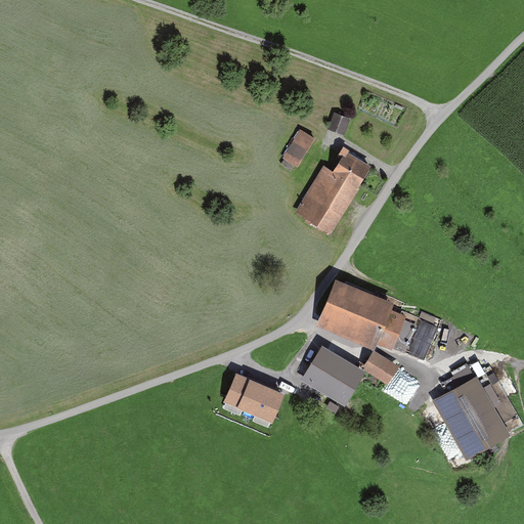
[(334,114),(329,127),(344,133),(349,120),(334,114)]
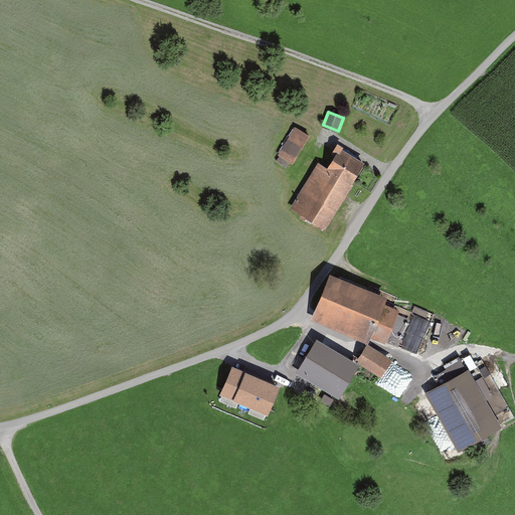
[(294,128),(277,155),(292,165),(310,138),(294,128)]
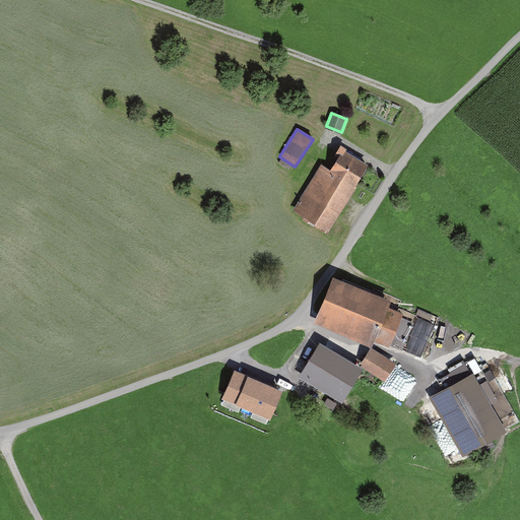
[(320,163),(290,212),(329,235),(369,166),(340,149),(329,168),(320,163)]
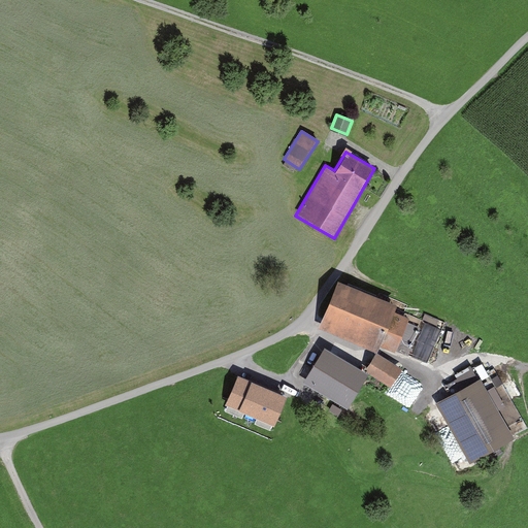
[(319,332),(376,353),(378,349),(399,356),(413,320),(393,312),(396,305),(336,284),(319,332)]
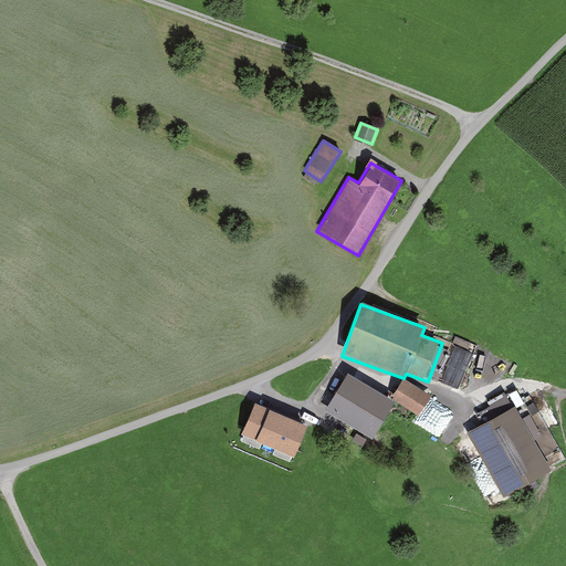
[(492,375),(501,356),(495,354),(488,373),(492,375)]
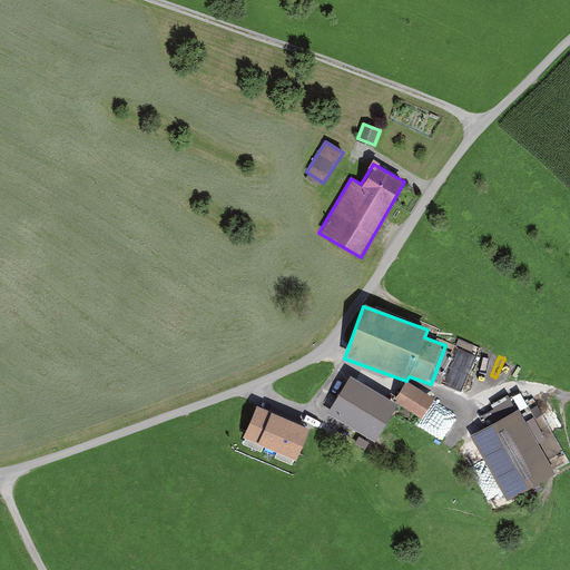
[(344,377),(325,412),(367,436),(386,403),(344,377)]
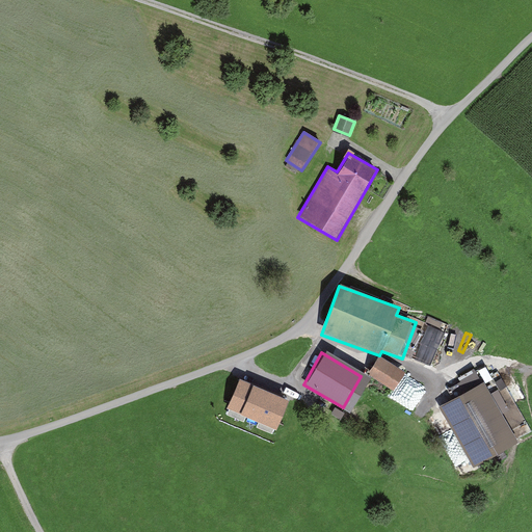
[(379,356),(366,376),(411,408),(425,389),(379,356)]
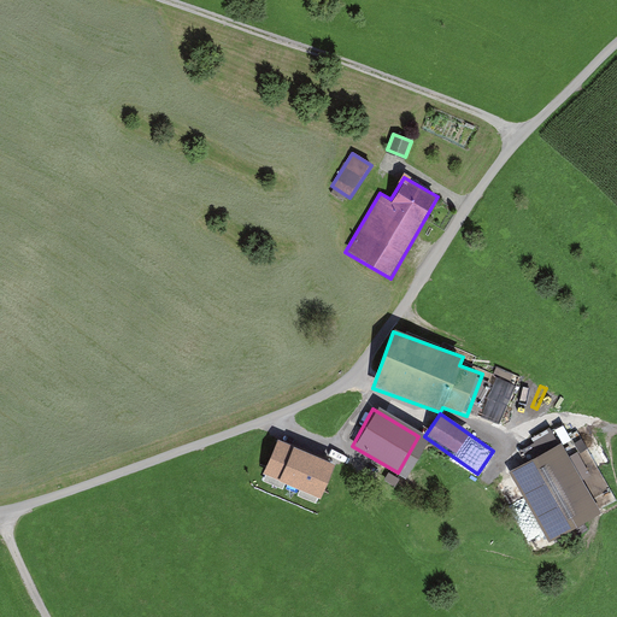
[(323,497),(338,458),(280,435),(264,474),(323,497)]
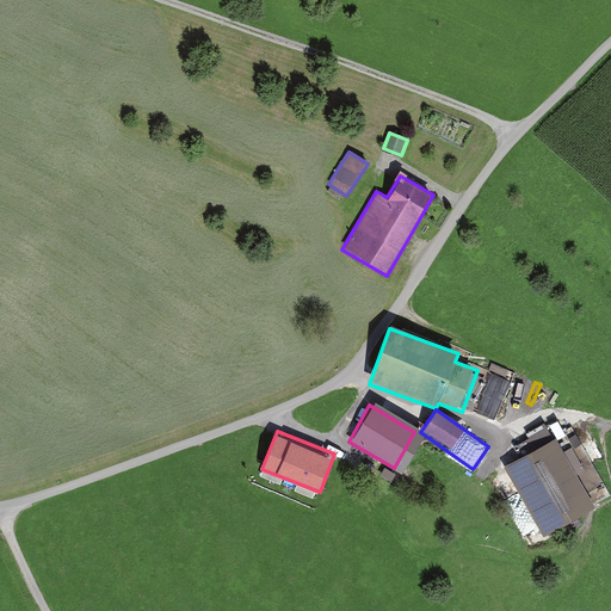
[(555,439),(503,468),(541,537),(592,510),(555,439)]
